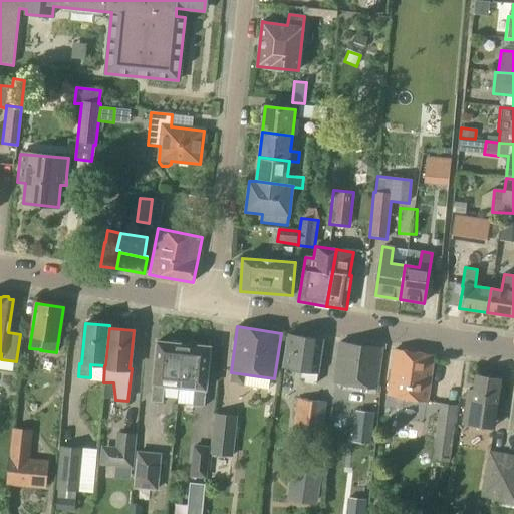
[(318,372),(323,340),(288,335),(283,367),(301,370),(300,378),(304,378),(303,383),(315,386),(317,372),(318,372)]
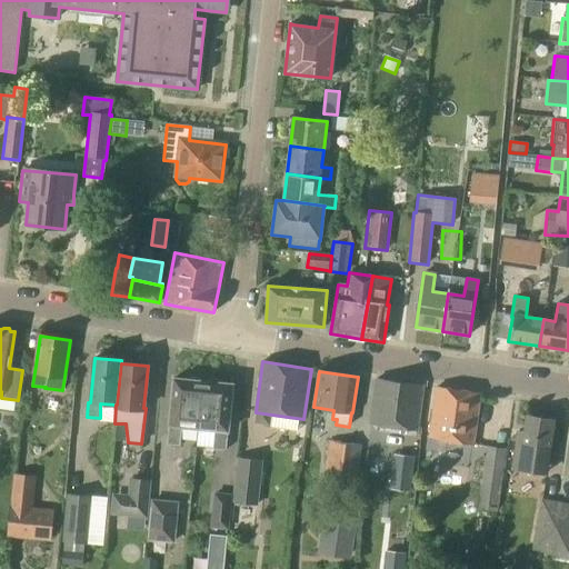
[(198,428),(203,381),(202,381),(200,378),(190,378),(188,379),(173,378),(169,426),(168,445),(179,446),(180,427),(198,428)]
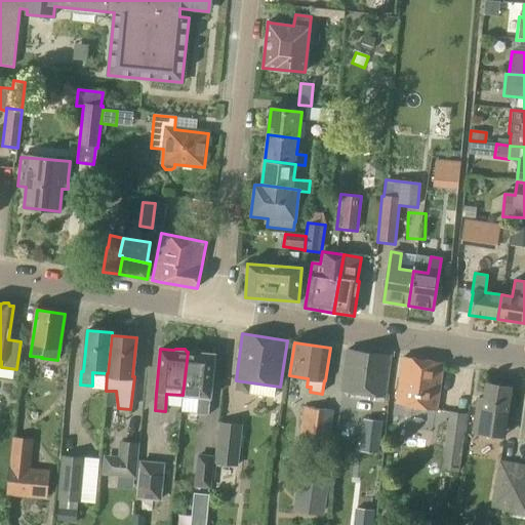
[(188,352),(183,395),(197,397),(196,414),(208,415),(214,354),(204,353),(203,351),(194,350),(191,352),(188,352)]
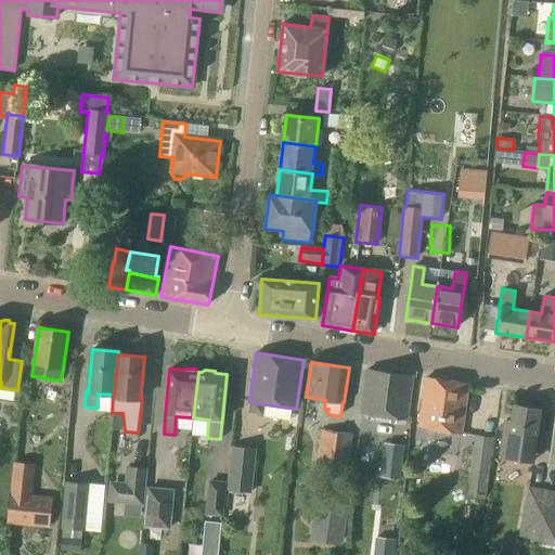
[(407,421),(413,376),(368,370),(361,414),(407,421)]
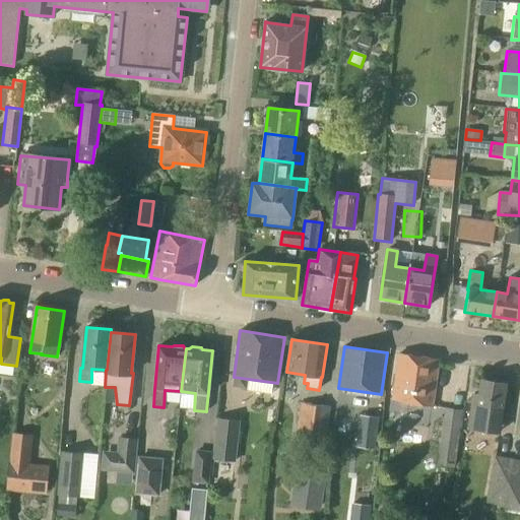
[(432,406),(439,360),(399,353),(392,400),(432,406)]
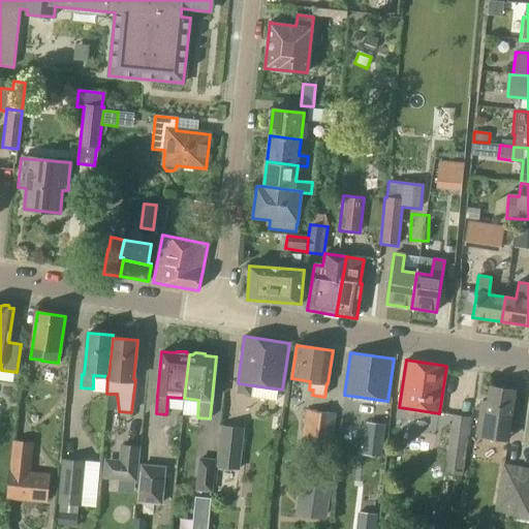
[(518,408),(520,393),(516,392),(516,391),(490,386),(486,411),(478,410),(475,437),(508,442),(512,407),(518,408)]
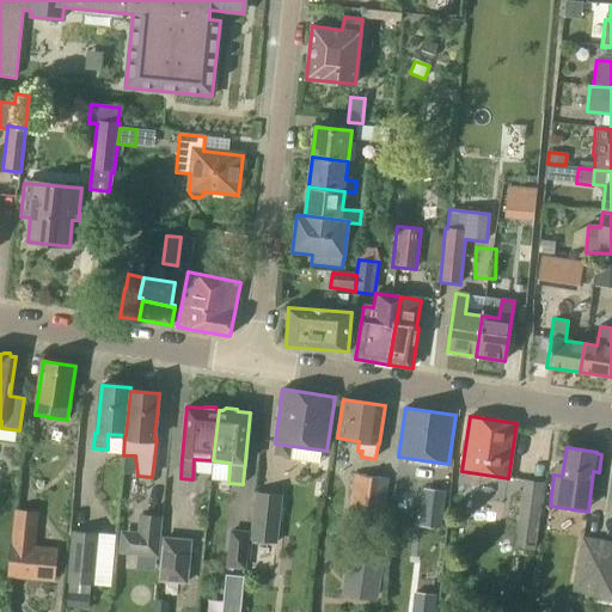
[(384,515),(387,479),(354,476),(350,510),(384,515)]
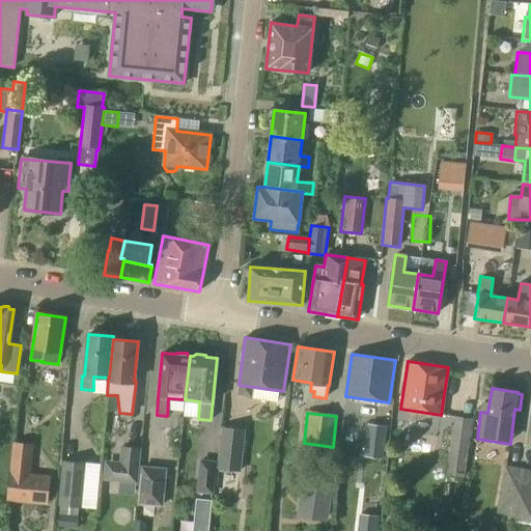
[(464,477),(472,420),(454,418),(446,475),(464,477)]
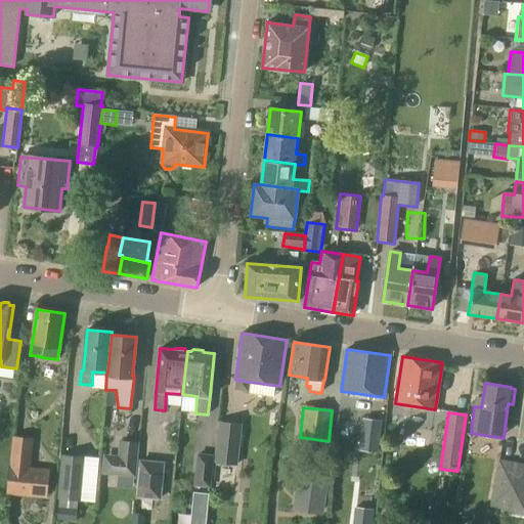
[(381,421),(361,419),(358,450),(377,452),(381,421)]
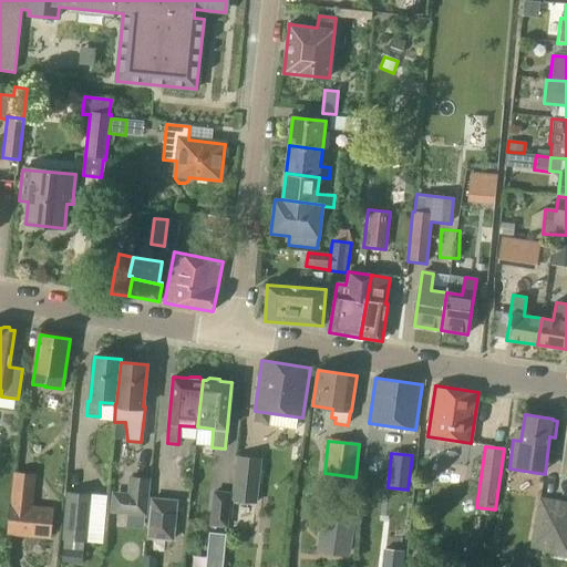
[(256,503),(260,459),(236,456),(232,502),(253,504),(253,503),(256,503)]
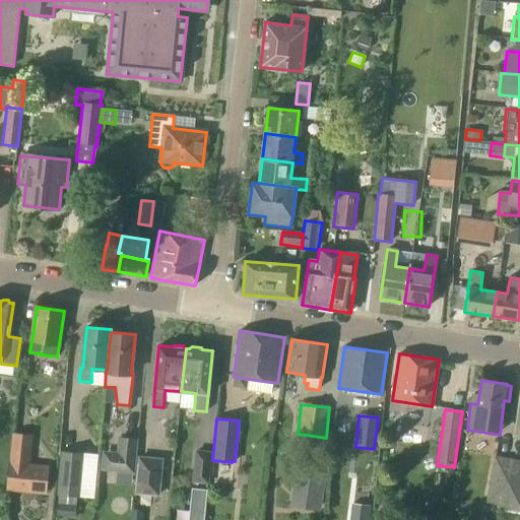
[(29,464),(33,436),(12,434),(9,464),(7,463),(5,491),(46,495),(48,466),(29,464)]
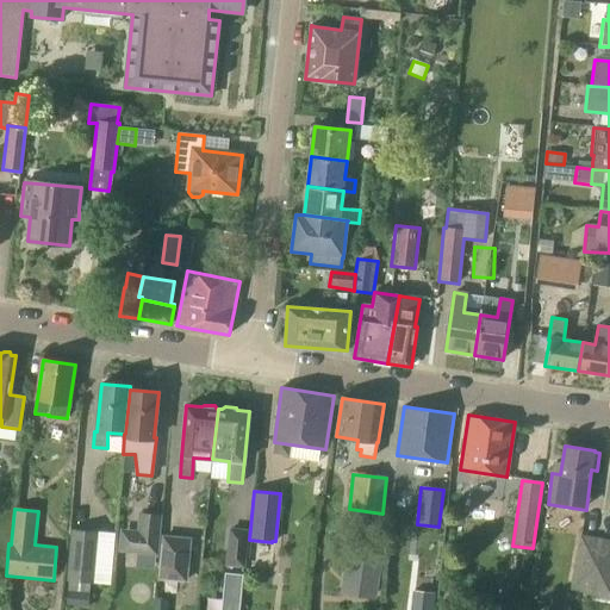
[(157,555),(161,515),(138,512),(137,531),(120,529),(118,552),(157,555)]
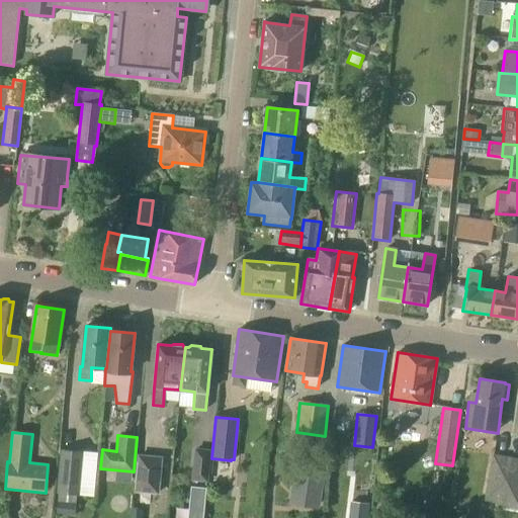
[(207,483),(210,450),(193,448),(191,482),(207,483)]
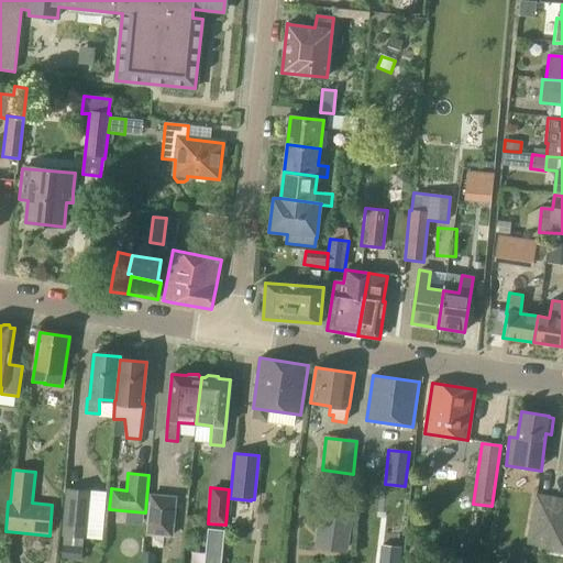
[(85,538),(90,490),(66,488),(61,536),(63,536),(62,547),(61,547),(61,559),(81,560),(83,538),(85,538)]
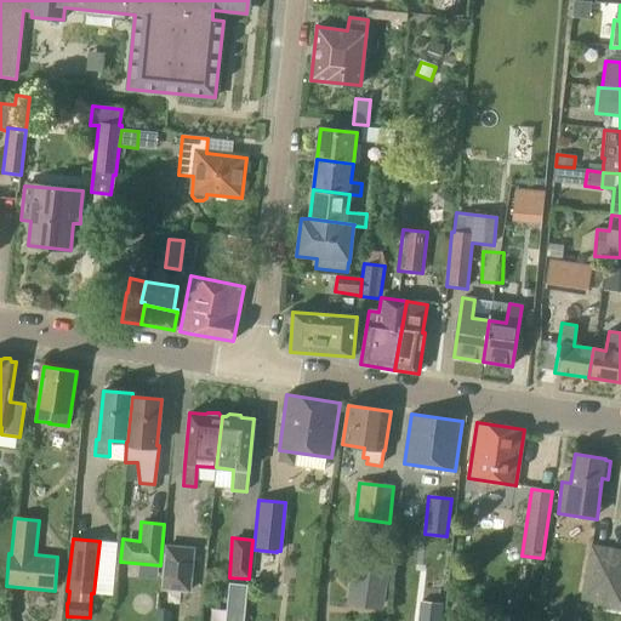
[(191,593),(194,548),(163,546),(159,591),(191,593)]
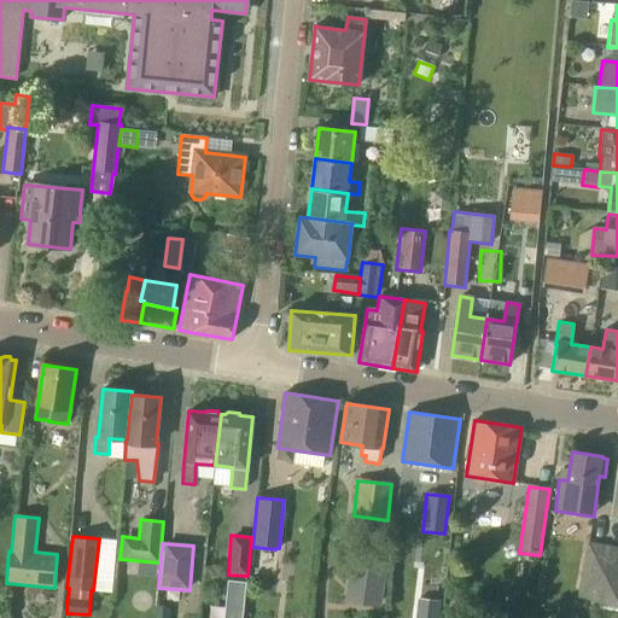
[(599,601),(608,547),(587,543),(577,598),(599,601)]
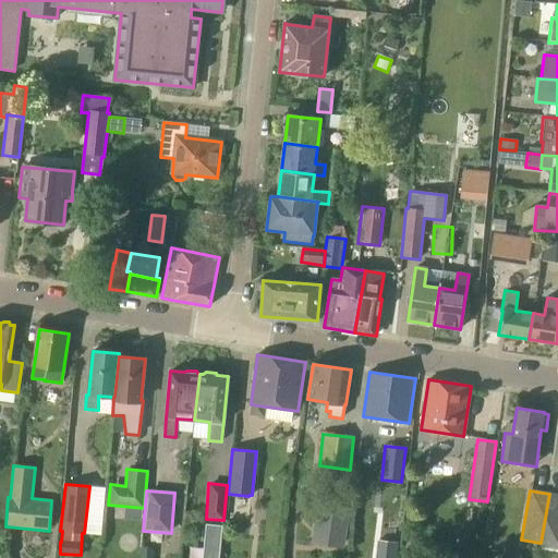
[(541,543),(540,546),(557,548),(557,495),(549,494),(541,543)]
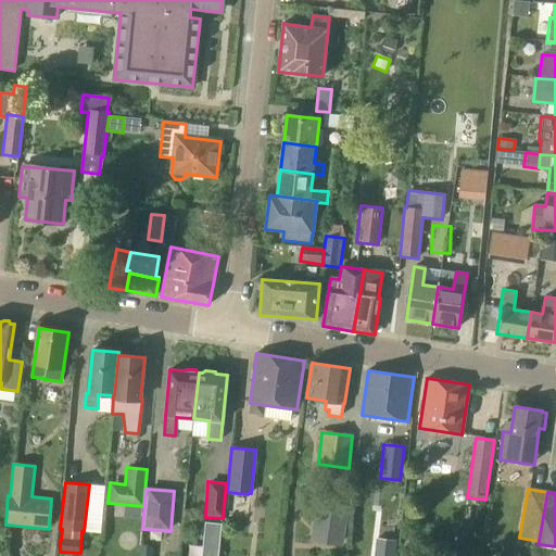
[(316,501),(313,522),(321,523),(318,543),(343,546),(349,506),(316,501)]
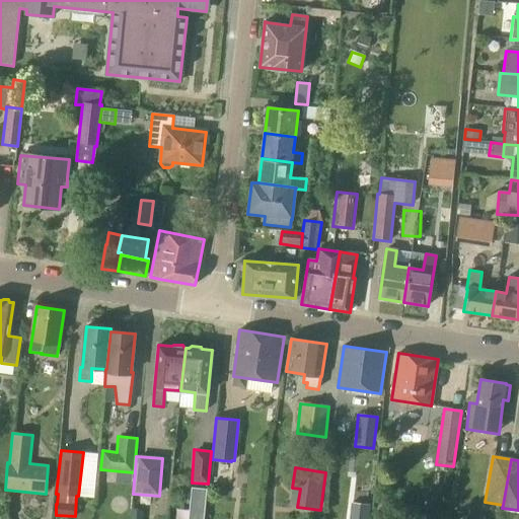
[(191,488),(189,507),(205,509),(206,490),(191,488)]
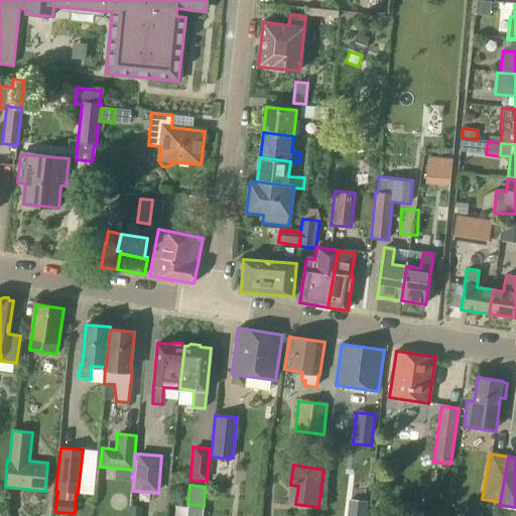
[(366,515),(368,502),(349,500),(347,515),(366,515)]
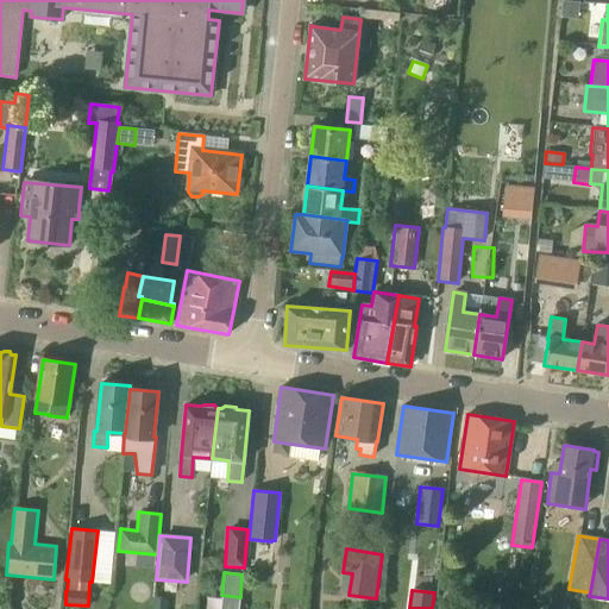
[(167,608),(168,600),(152,598),(151,608),(167,608)]
